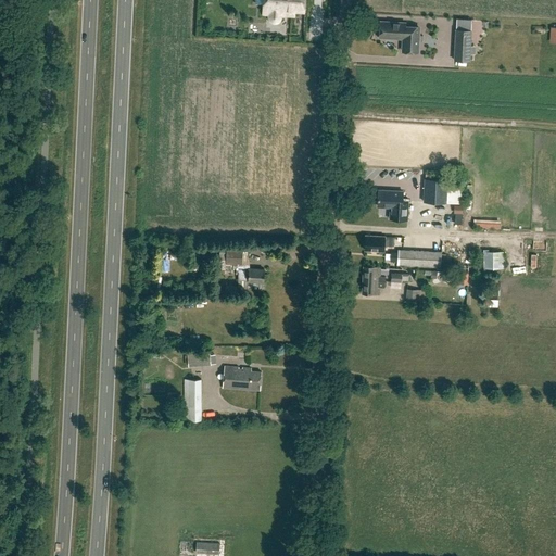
[(304,12),(304,0),(263,0),(263,14),(269,15),(268,16),(269,20),(272,22),(275,24),(278,23),(279,21),(280,17),(280,15),(293,16),(293,11),(304,12)]
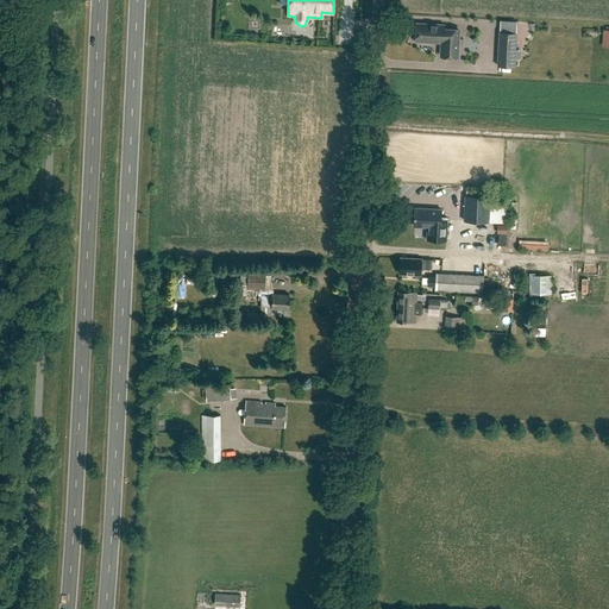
[(464,44),(464,38),(459,38),(460,30),(445,29),(445,25),(418,24),(416,41),(443,42),(443,56),(458,57),(459,44),(464,44)]
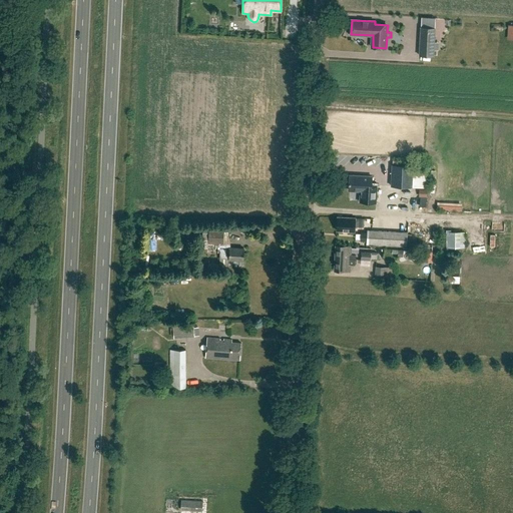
[(434,56),(435,45),(435,27),(421,27),(419,56),(434,56)]
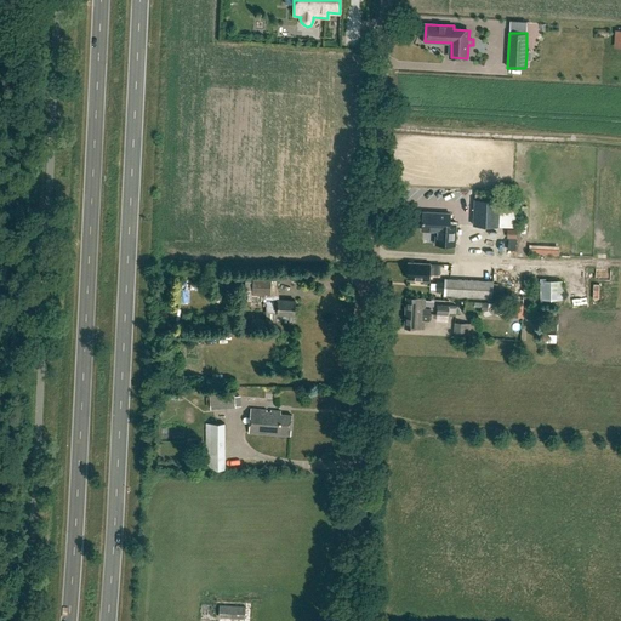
[(499,227),(501,201),(474,199),(473,226),(499,227)]
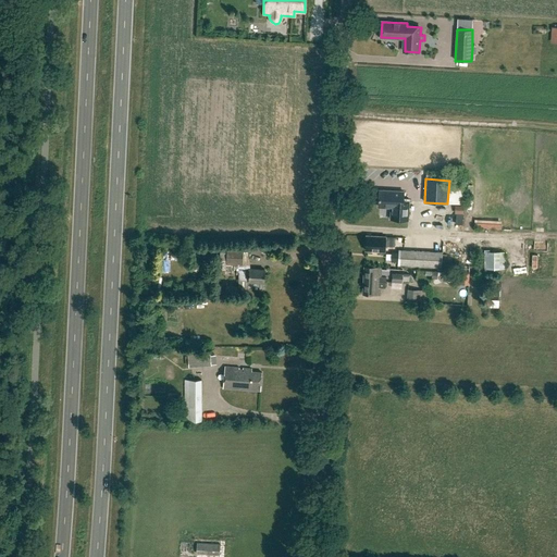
[(408,222),(410,201),(404,200),(405,194),(380,190),(379,200),(380,200),(380,208),(392,209),(391,220),(408,222)]
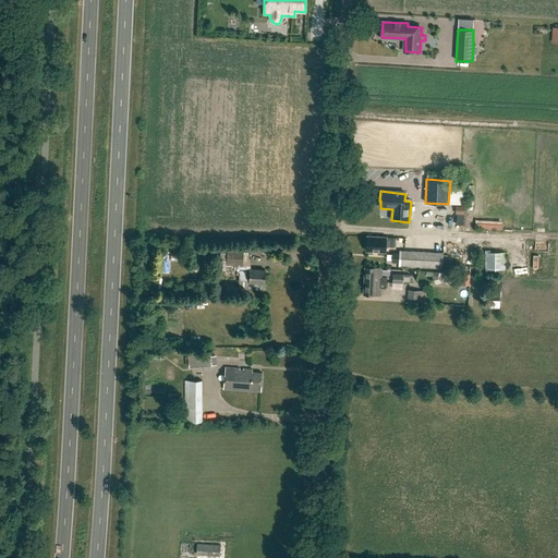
[(396,239),(392,239),(367,237),(366,251),(385,252),(386,246),(396,247),(396,239)]
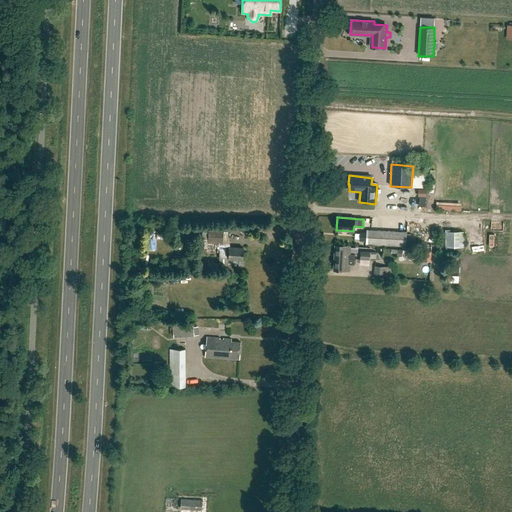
[(243,248),(230,247),(230,244),(231,237),(227,237),(223,237),(224,229),(209,228),(209,232),(202,232),(202,239),(208,239),(208,242),(219,243),(218,247),(220,247),(220,248),(219,257),(219,264),(228,264),(228,259),(233,259),(243,259),(243,248)]
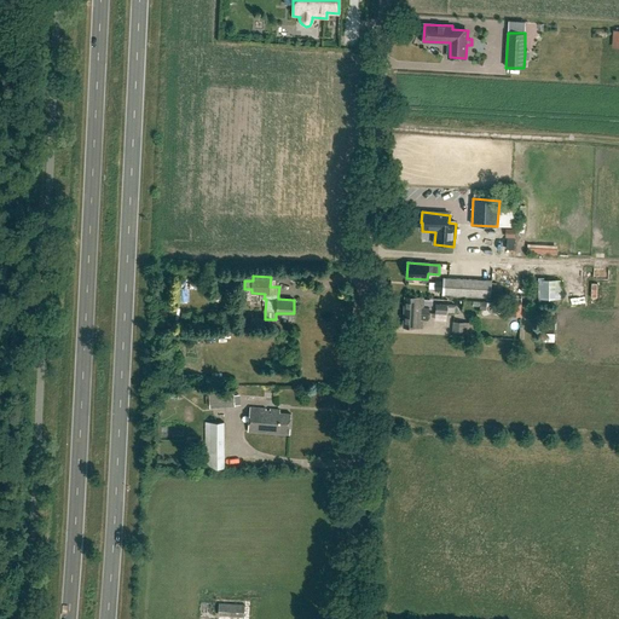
[(490,296),(491,281),(444,278),(443,295),(490,296)]
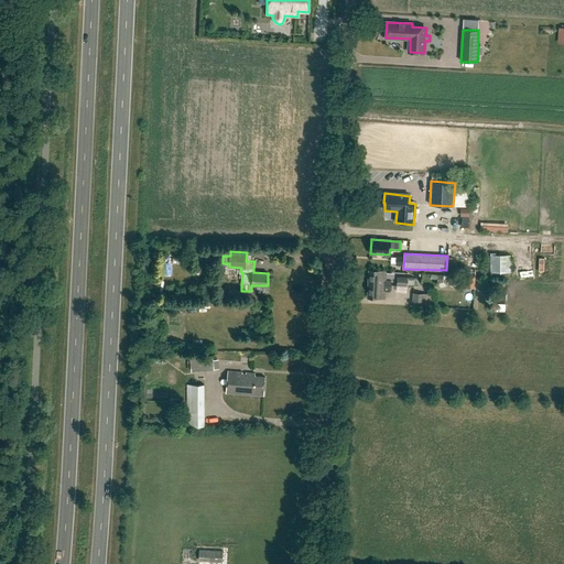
[(494,271),(513,271),(513,253),(495,253),(494,271)]
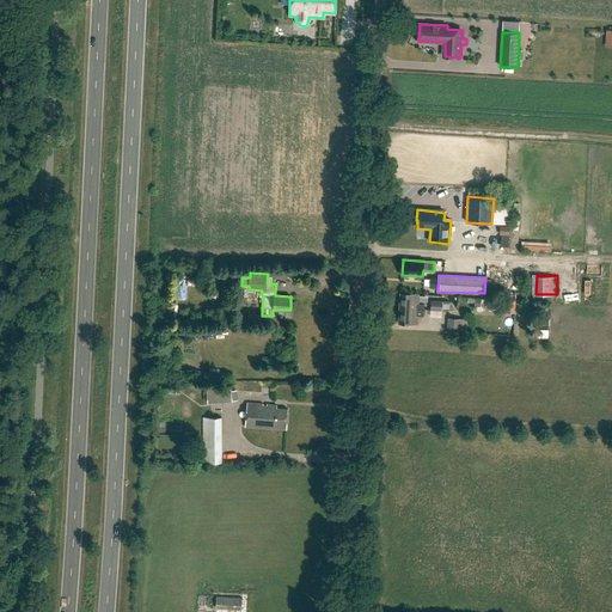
[(423,316),(423,305),(418,304),(418,295),(402,294),(399,323),(417,324),(417,316),(423,316)]
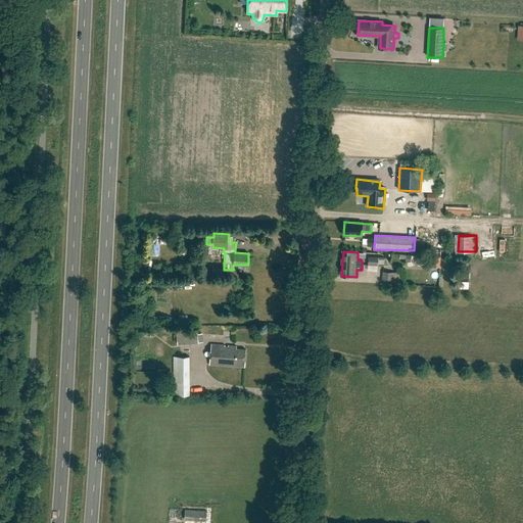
[(440,268),(440,256),(428,255),(427,267),(440,268)]
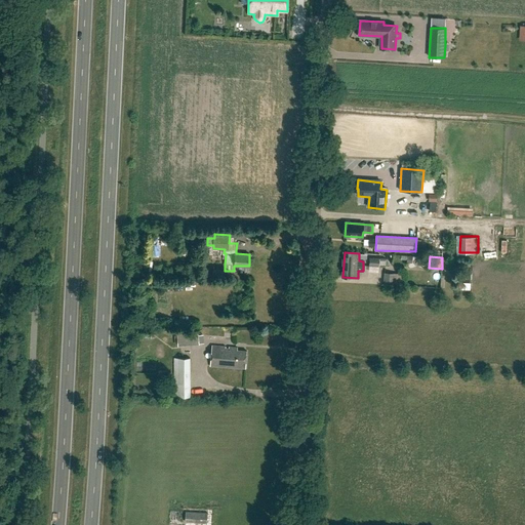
[(379,266),(379,258),(370,257),(369,266),(379,266)]
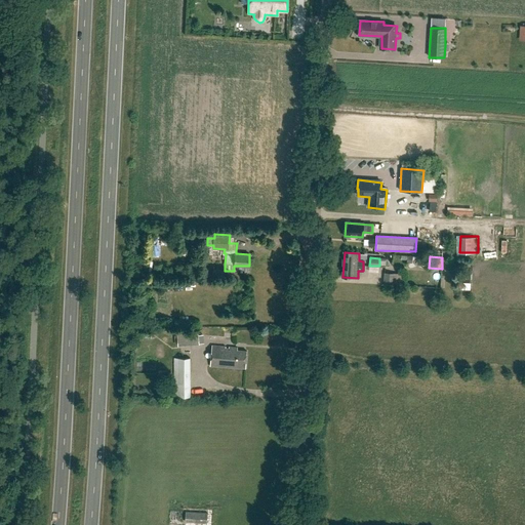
[(395,285),(396,273),(385,273),(384,285),(395,285)]
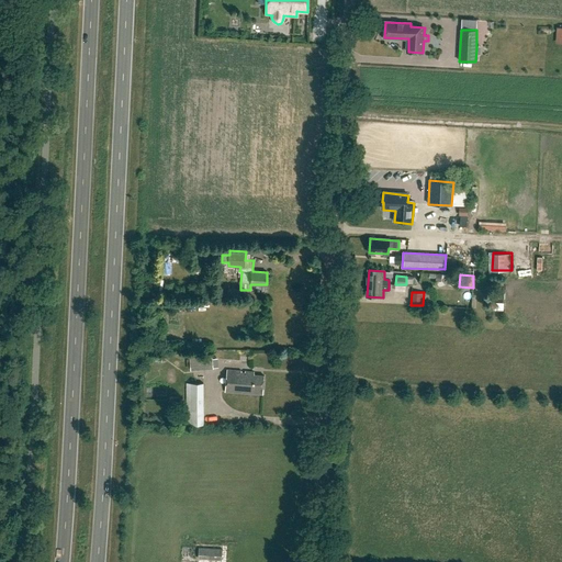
[(212,356),(190,358),(191,370),(213,368),(212,356)]
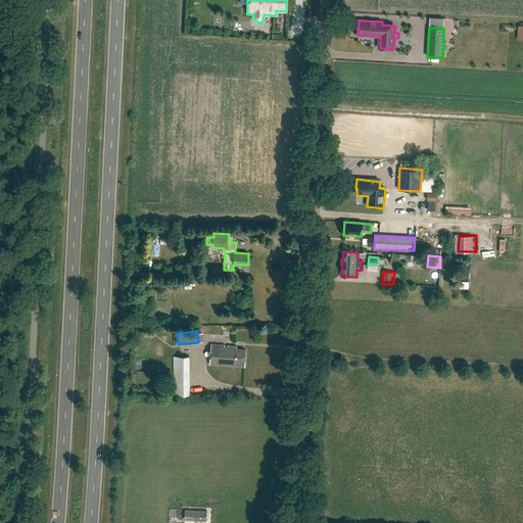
[(244,367),(245,349),(236,349),(236,346),(211,344),(209,365),(244,367)]
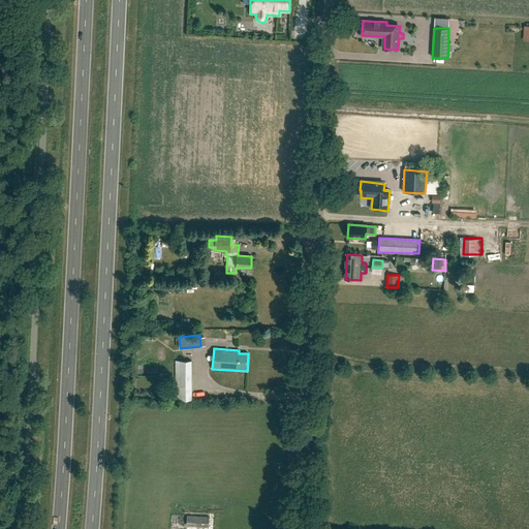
[(176,361),(176,399),(192,400),(191,361),(176,361)]
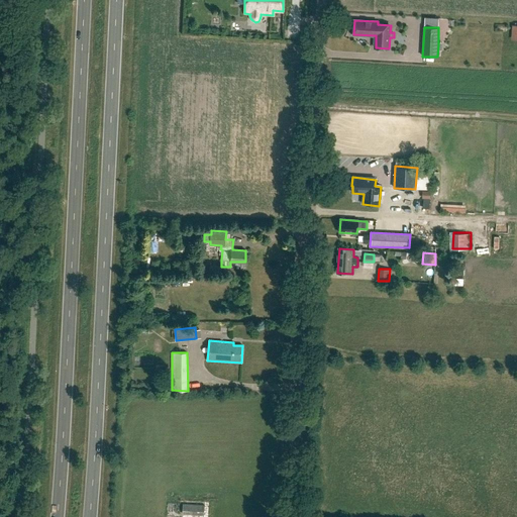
[(204,515),(204,506),(183,504),(183,514),(204,515)]
